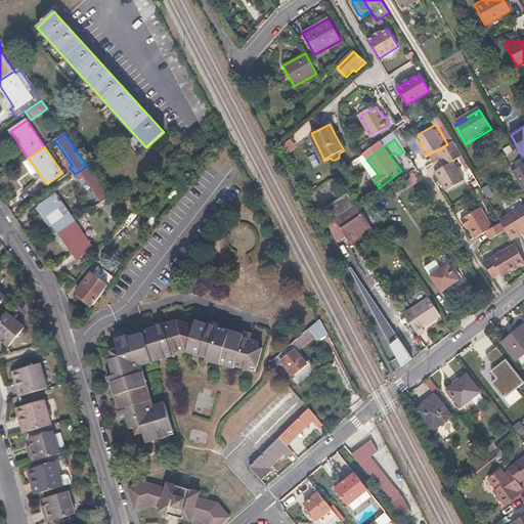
[(436,169),(447,188),(466,179),(454,160),(436,169)]
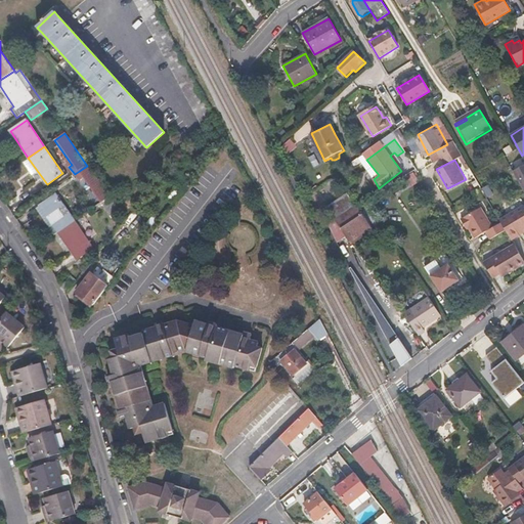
[(100,203),(108,197),(87,166),(75,174),(80,181),(82,179),(99,204),(100,203)]
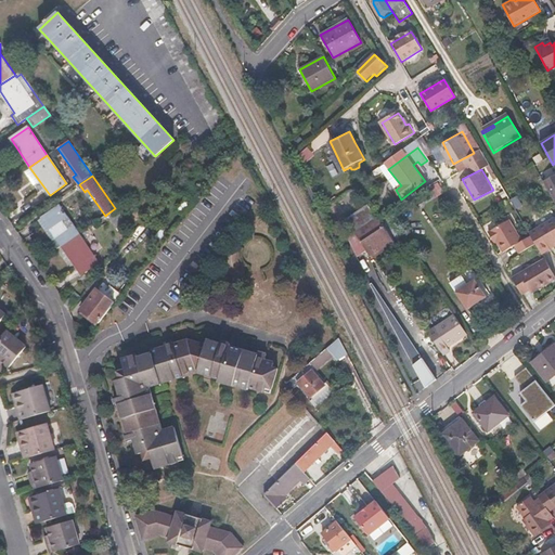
[(554,177),(545,183),(549,190),(547,191),(554,204),(554,177)]
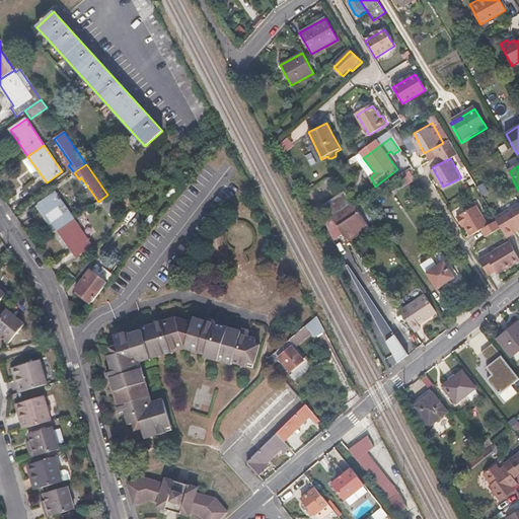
[(172,171),(168,177),(174,181),(179,176),(172,171)]
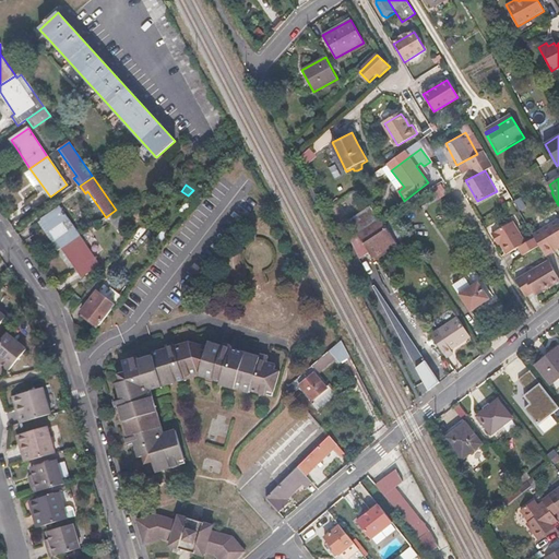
[(442,185),(436,189),(442,199),(447,195),(443,189),(444,188),(442,185)]
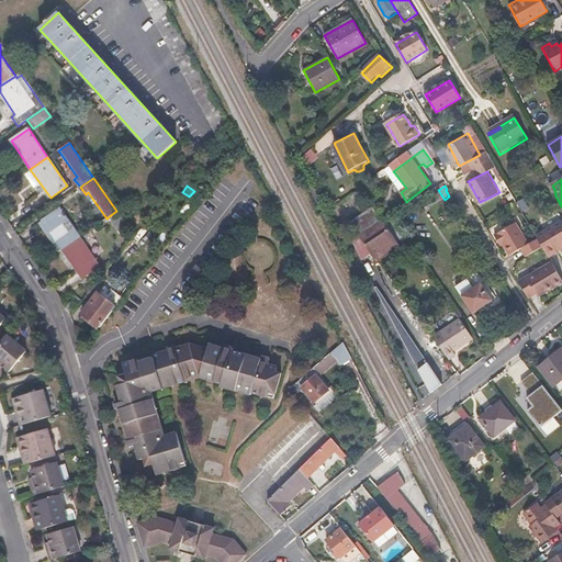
[(433,193),(419,201),(424,208),(436,200),(433,193)]
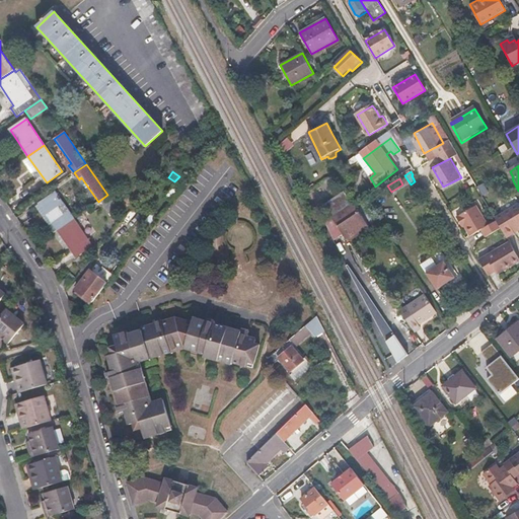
[(58,229),(74,218),(56,192),(40,204),(58,229)]
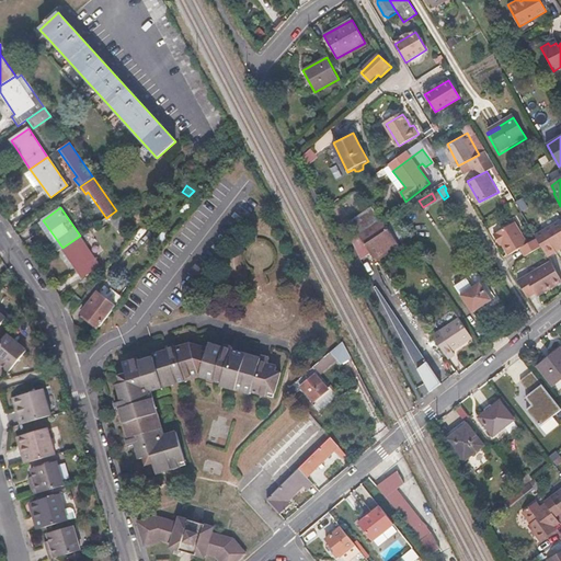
[(119,235),(128,228),(116,210),(107,217),(119,235)]
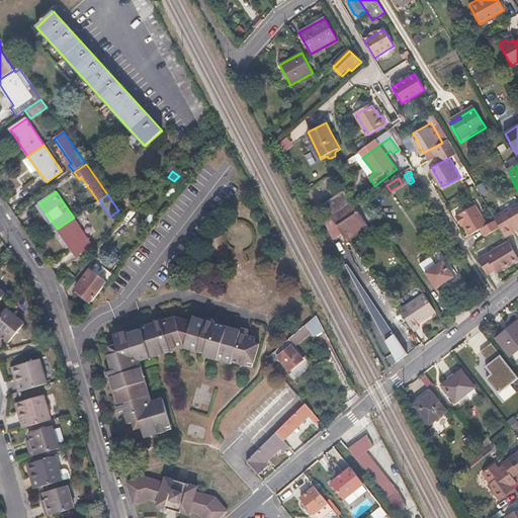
[(485,235),(500,227),(496,219),(488,224),(477,203),(456,214),(460,221),(462,220),(464,225),(469,234),(481,228),(485,235)]
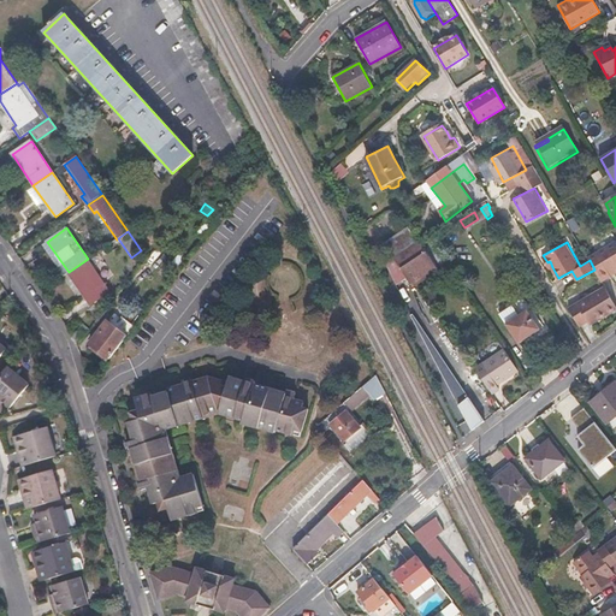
[(608,272),(615,267),(615,242),(588,258),(590,260),(594,270),(602,280),(610,276),(608,272)]
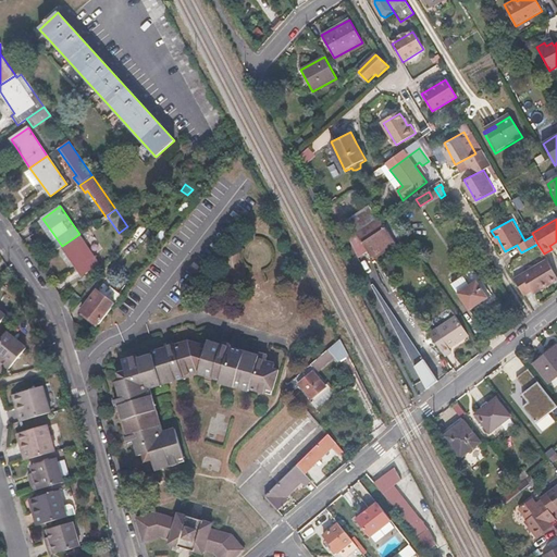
[(353,247),(359,260),(369,255),(372,261),(395,247),(380,221),(357,235),(361,243),(353,247)]
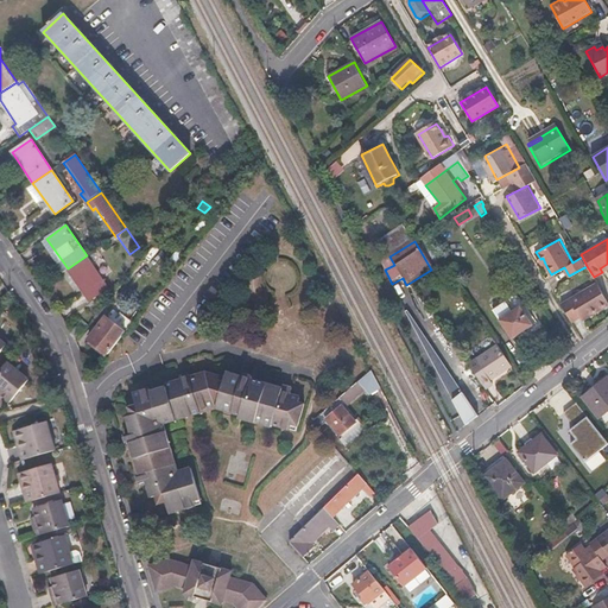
[(87,255),(68,268),(89,301),(108,286),(87,255)]
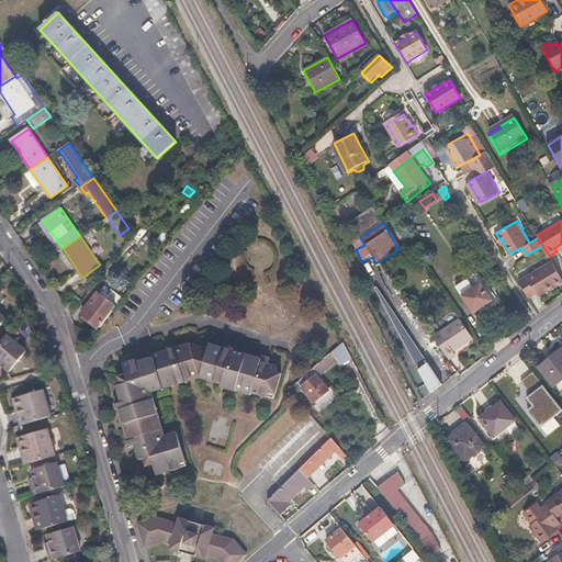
[(400,245),(403,250),(409,247),(406,242),(400,245)]
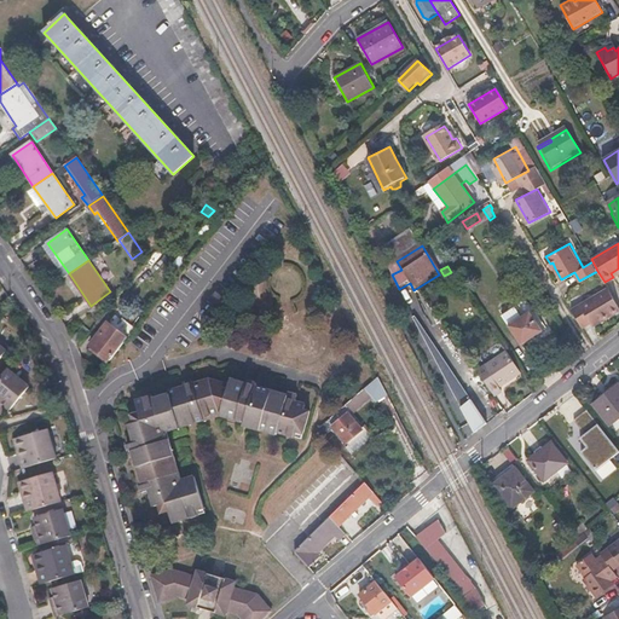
[(603,320),(618,311),(618,308),(607,288),(571,308),(583,327),(593,320),(601,316),(603,320)]
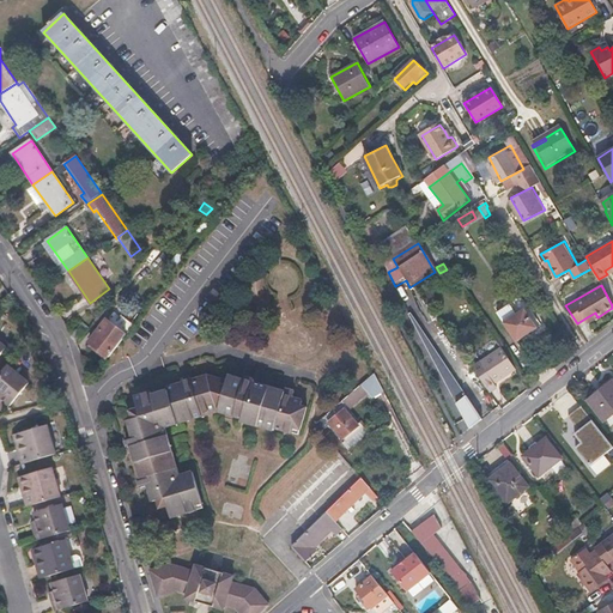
[(429,289),(425,291),(434,304),(438,301),(429,289)]
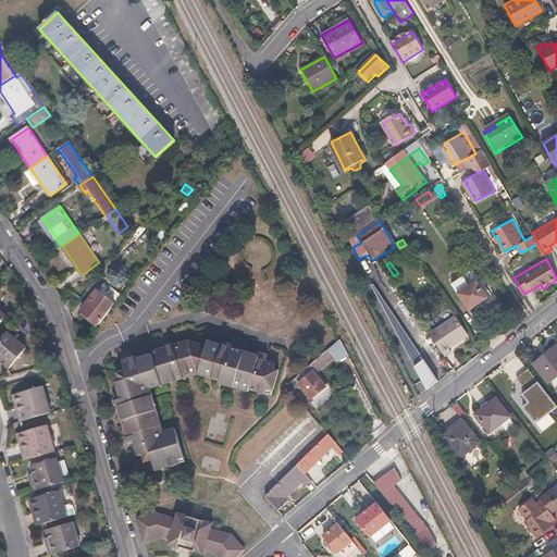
[(470,286),(463,276),(453,284),(469,309),(487,298),(477,282),(470,286)]
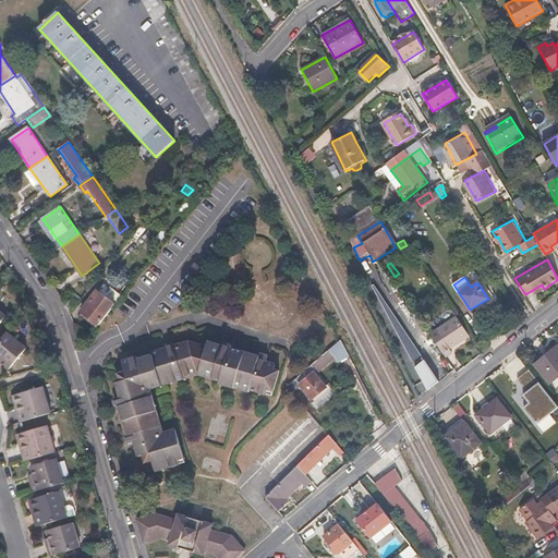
[(375,284),(372,286),(428,390),(439,381),(375,284)]
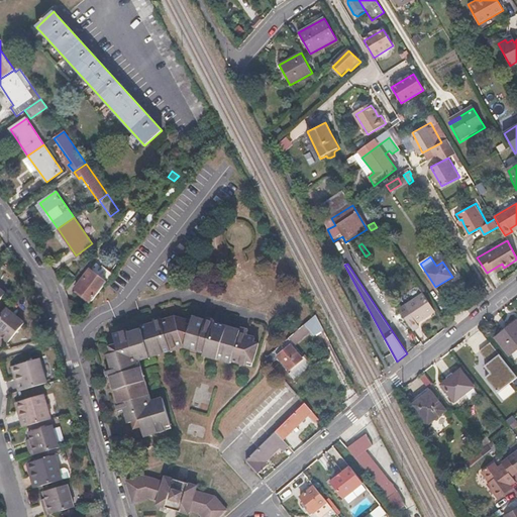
[(76,290),(91,301),(106,283),(90,271),(76,290)]
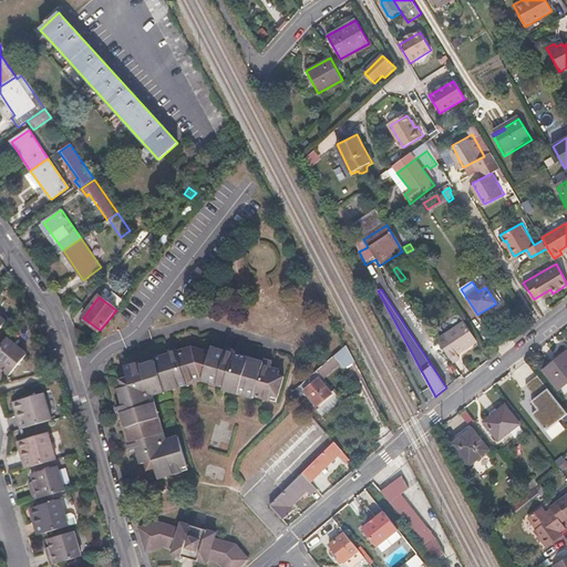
[(65,310),(73,316),(82,303),(75,298),(65,310)]
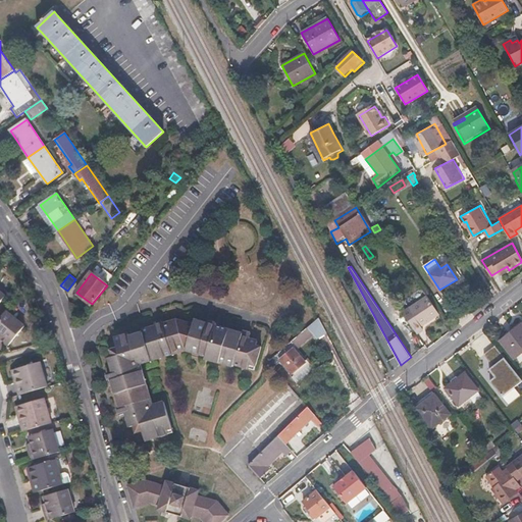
[(423,326),(440,315),(428,297),(404,313),(418,334),(425,329),(423,326)]
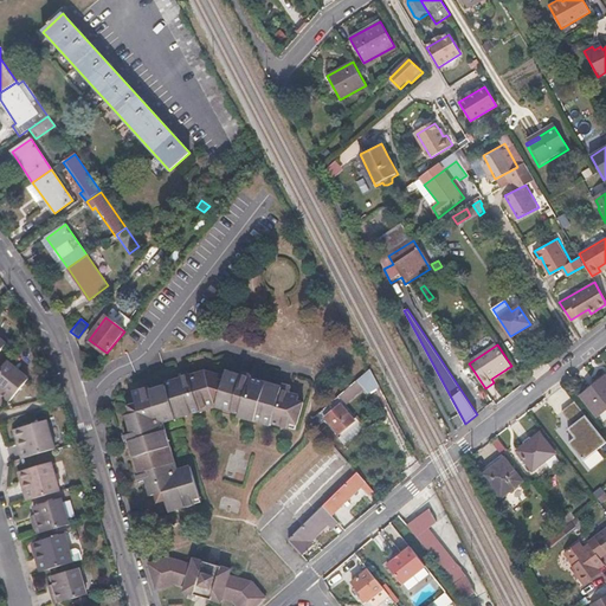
[(0,393),(0,394),(4,397),(10,401),(27,379),(7,361),(0,369),(0,393)]
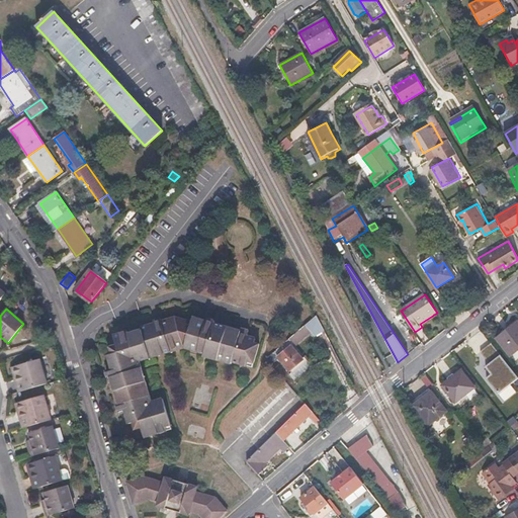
[(191,323),(179,319),(176,320),(175,318),(161,322),(161,320),(153,322),(154,325),(141,329),(142,331),(126,336),(126,333),(113,337),(116,347),(110,350),(112,356),(108,357),(112,371),(107,372),(109,379),(111,378),(119,405),(116,406),(119,414),(124,412),(128,425),(133,424),(135,430),(142,428),(145,438),(172,430),(163,399),(152,402),(141,361),(186,348),(204,353),(203,357),(231,364),(232,361),(254,367),(260,343),(255,342),(256,338),(248,336),(249,330),(241,328),(240,330),(213,323),(214,320),(207,318),(206,321),(193,317),(191,323)]
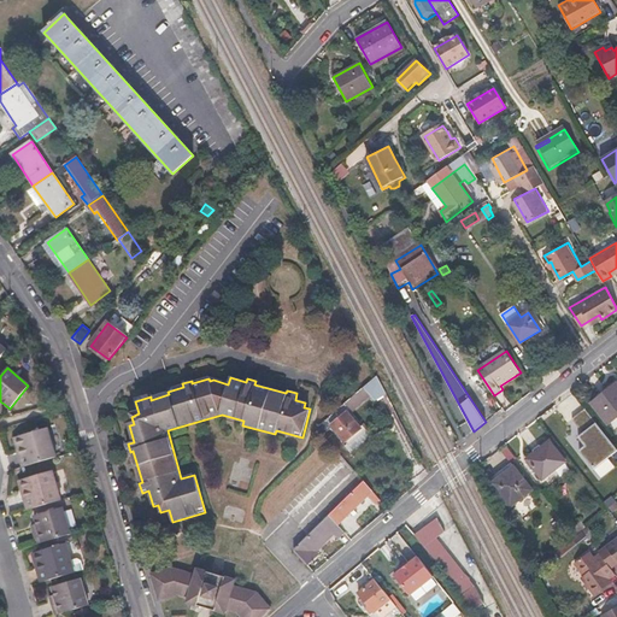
[(375,377),(362,391),(366,397),(372,405),(386,398),(375,377)]
